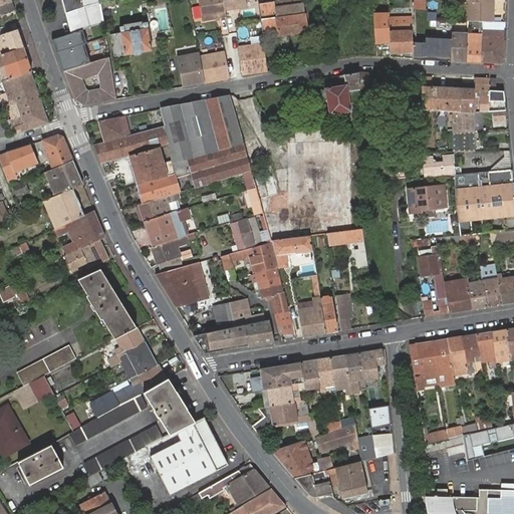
[(61,0),(70,34),(82,30),(103,24),(100,9),(100,4),(97,5),(95,0),(61,0)]
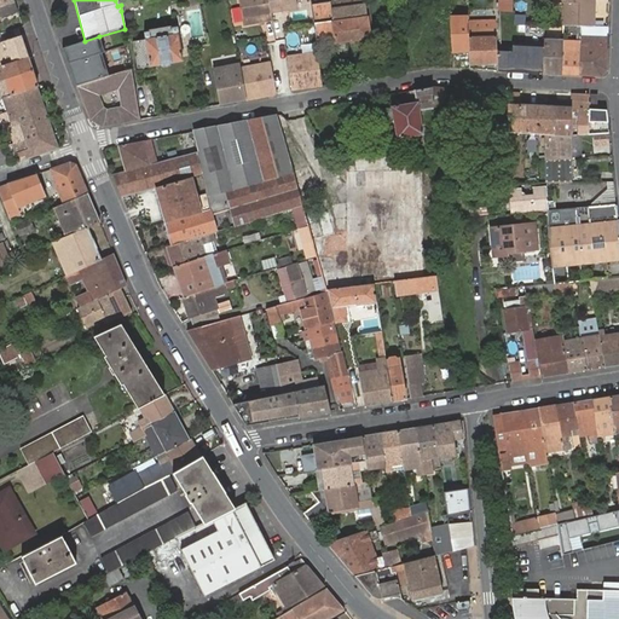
[(142,6),(139,0),(121,5),(121,11),(142,6)]
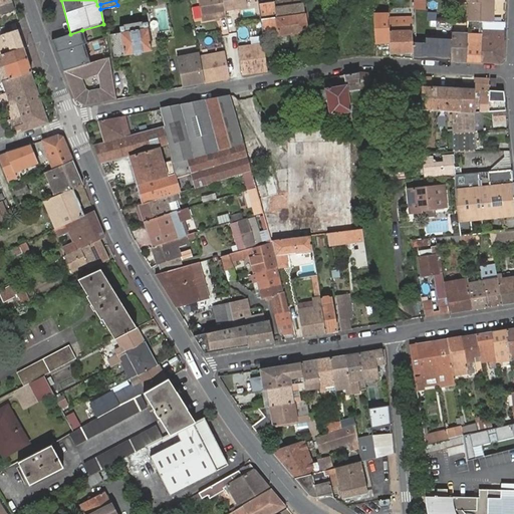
[(224,17),(223,11),(221,0),(196,0),(200,22),(224,17)]
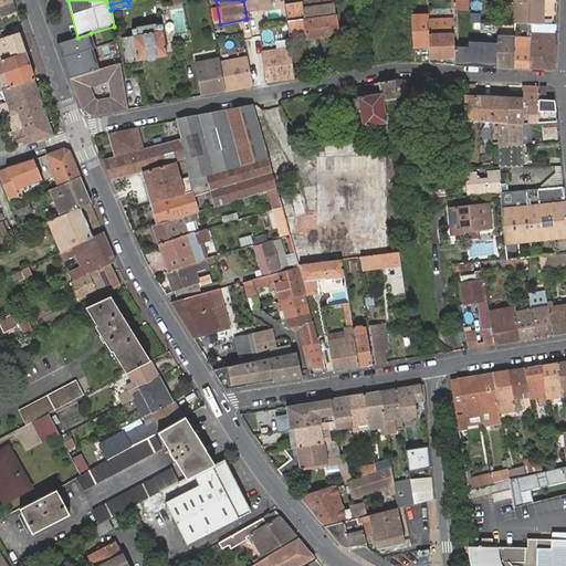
[(243,0),(245,12),(270,7),(269,0),(243,0)]
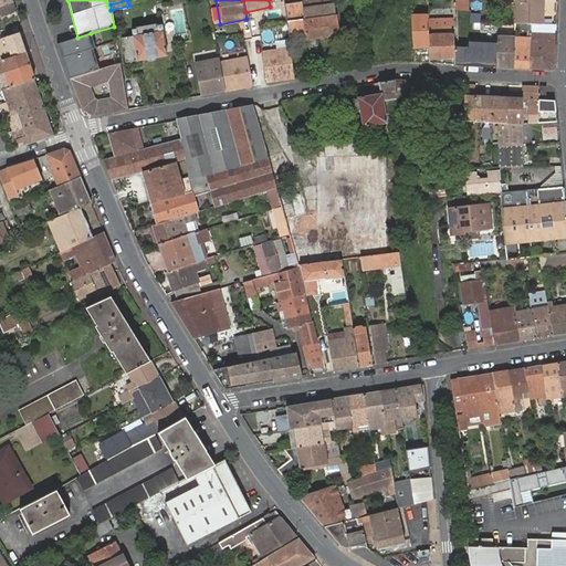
[(284,3),(289,39),(306,37),(306,39),(338,34),(334,4),(333,4),(331,0),(301,0),(302,1),(284,3)]
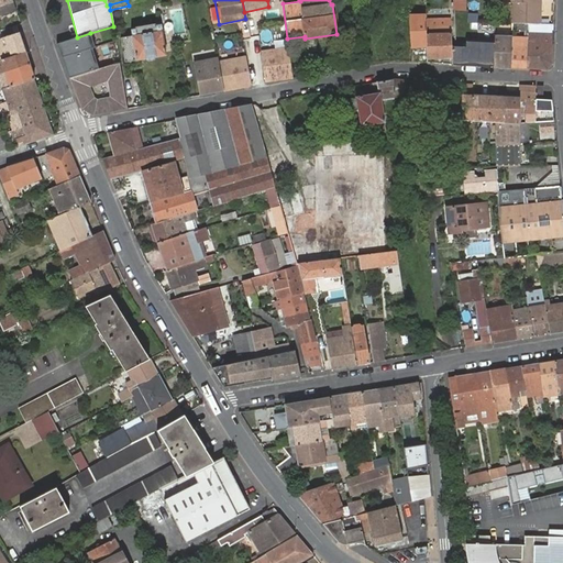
[(453,0),(453,9),(464,10),(465,0),(453,0)]
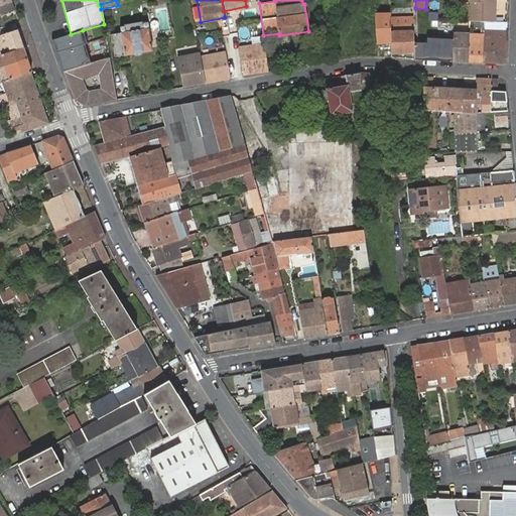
[(471,1),(469,20),(484,21),(494,21),(495,0),(461,0),(462,0),(471,1)]
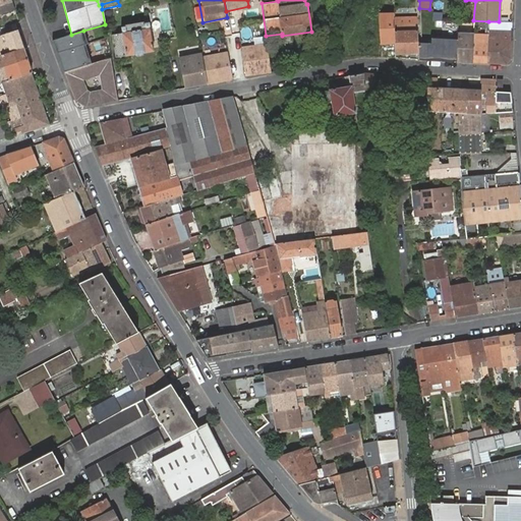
[(0,14),(15,10),(12,3),(0,6),(0,14)]
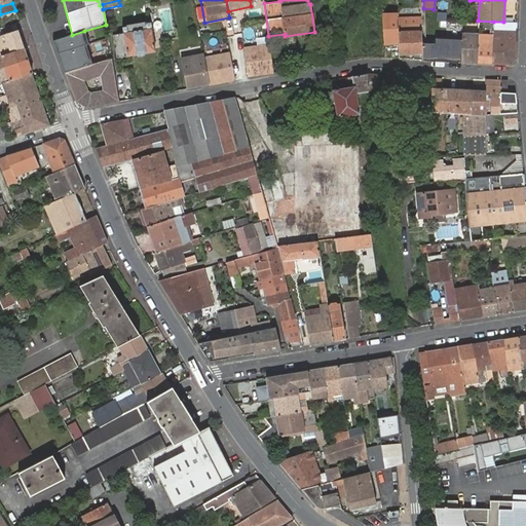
[(382,9),(383,44),(399,43),(398,25),(398,22),(388,22),(387,16),(387,9),(382,9)]
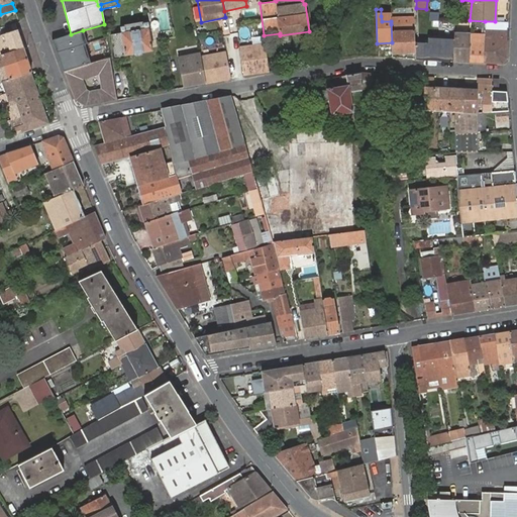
[(503,28),(508,28),(508,22),(495,21),(485,21),(485,27),(485,30),(503,31),(503,28)]
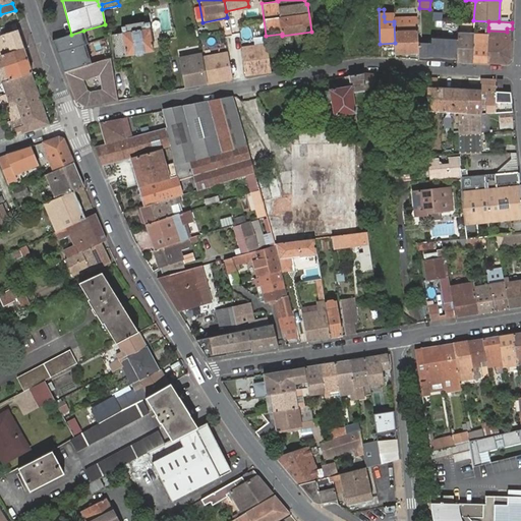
[(126,56),(155,51),(150,22),(121,27),(123,33),(111,35),(116,61),(127,59),(126,56)]
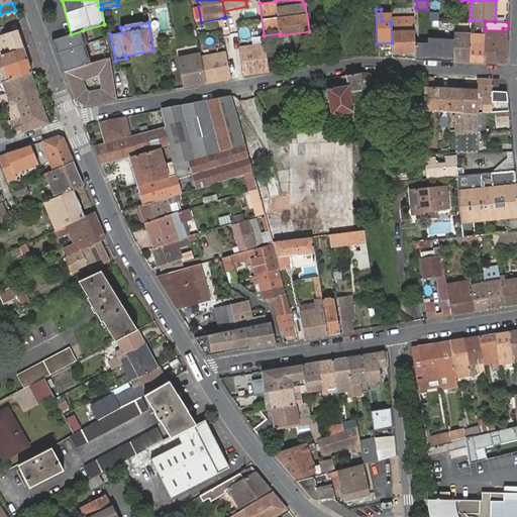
[(392,42),(392,54),(414,53),(414,45),(414,41),(413,24),(391,24),(392,42)]
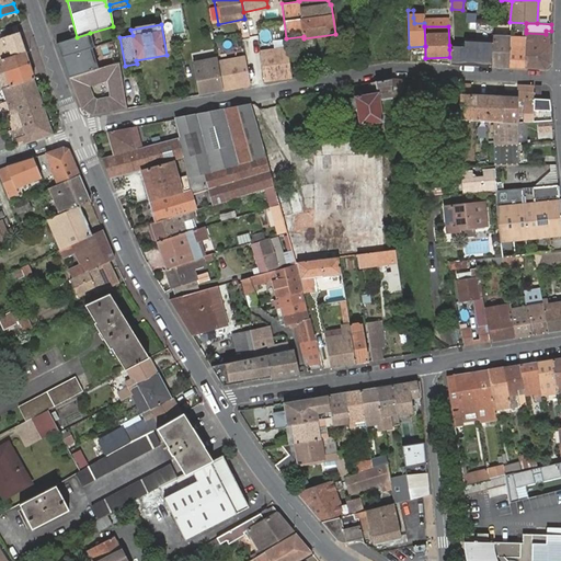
[(525,44),(524,67),(544,68),(549,61),(551,31),(546,31),(546,34),(526,33),(526,38),(525,44)]
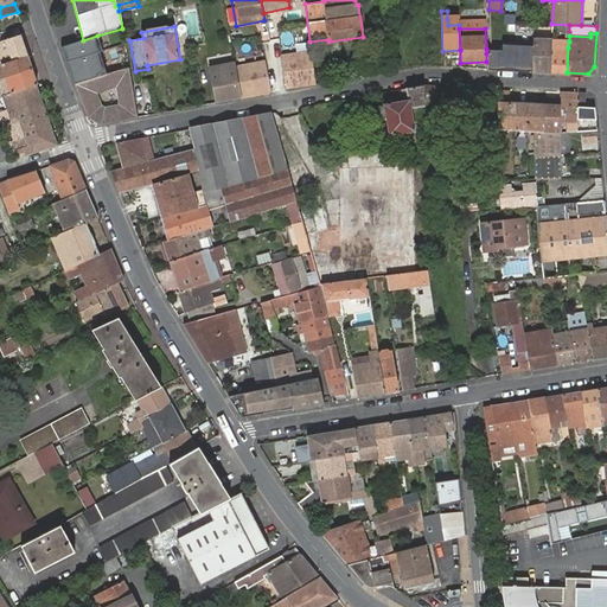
[(0,65),(27,57),(20,36),(0,42),(0,65)]
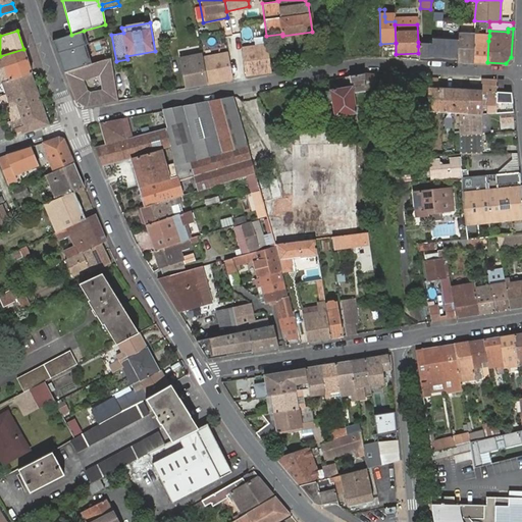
[(53,41),(63,72),(92,63),(85,45),(88,44),(84,31),(71,35),(53,41)]
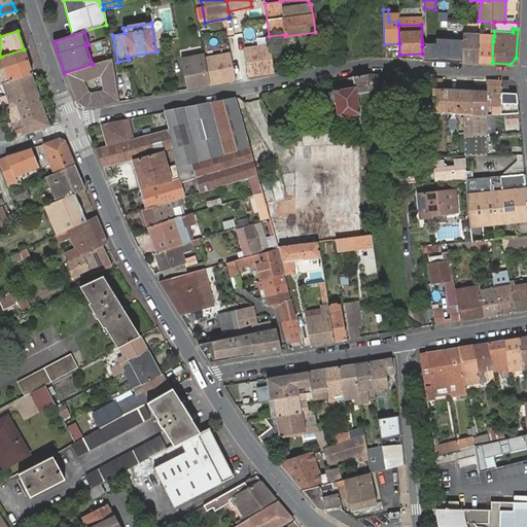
[(422,54),(423,59),(462,62),(463,39),(463,34),(447,33),(447,47),(422,46),(422,54)]
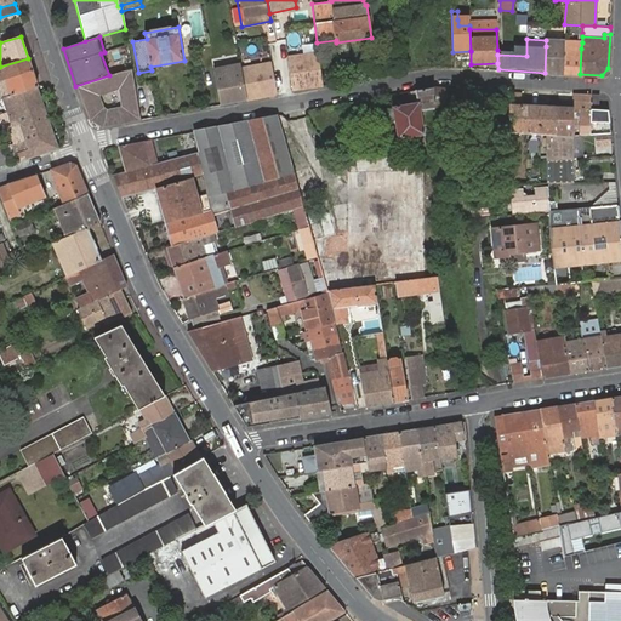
[(546,46),(545,73),(562,73),(564,47),(546,46)]
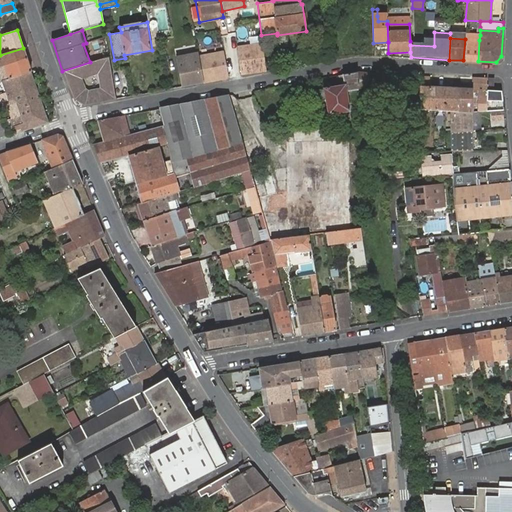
[(465,39),(463,60),(478,61),(479,40),(465,39)]
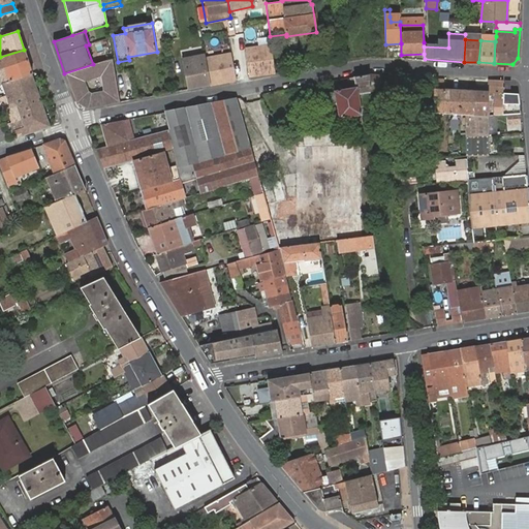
[(267,74),(276,73),(272,45),(245,50),(249,78),(263,75),(263,73),(267,72),(267,74)]
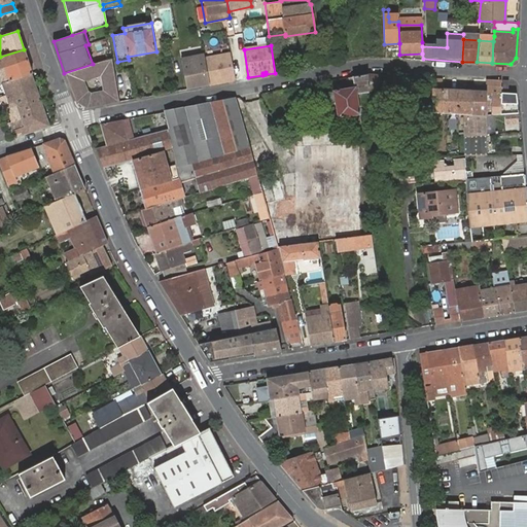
[(0,70),(27,61),(24,49),(0,57),(0,70)]
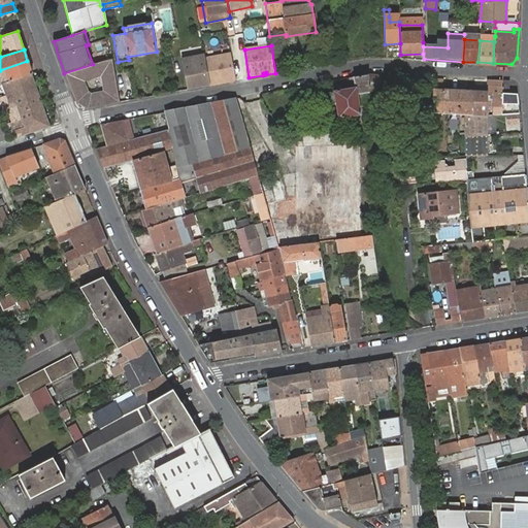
[(234,80),(229,54),(203,59),(206,72),(208,86),(234,80)]
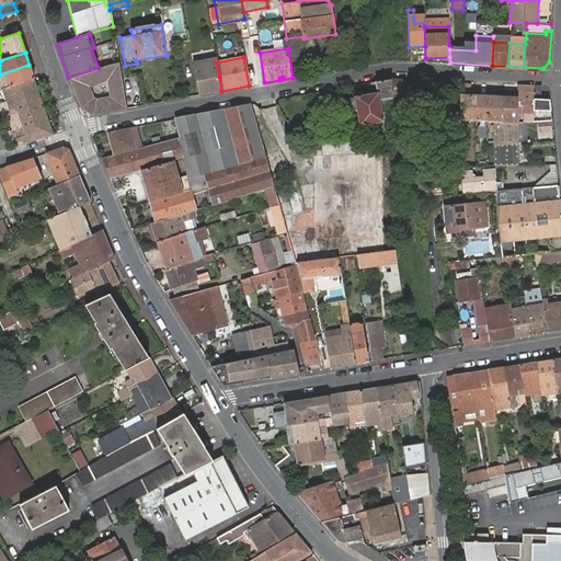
[(216,59),(192,64),(197,95),(214,92),(212,79),(219,77),(216,63),(216,59)]
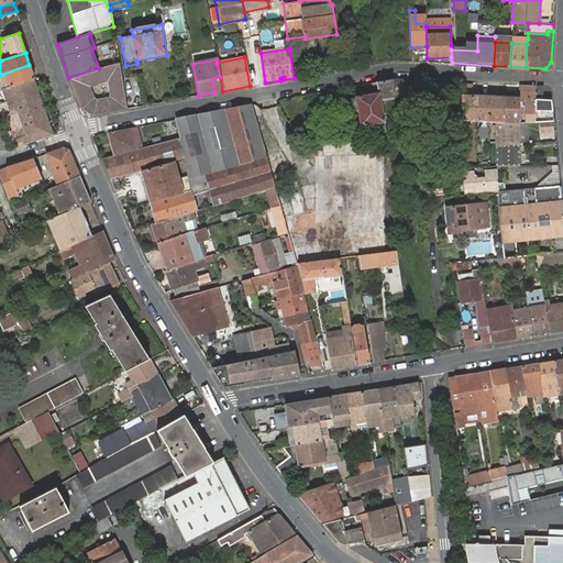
[(92,116),(128,109),(123,79),(120,62),(99,68),(68,78),(81,109),(92,116)]
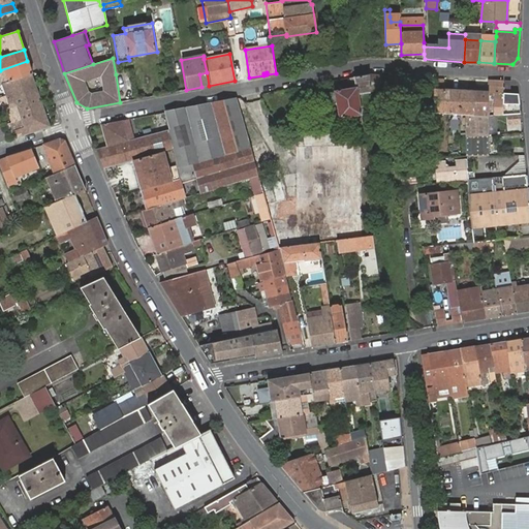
[(32,74),(27,61),(0,70),(0,85),(31,74),(32,74)]
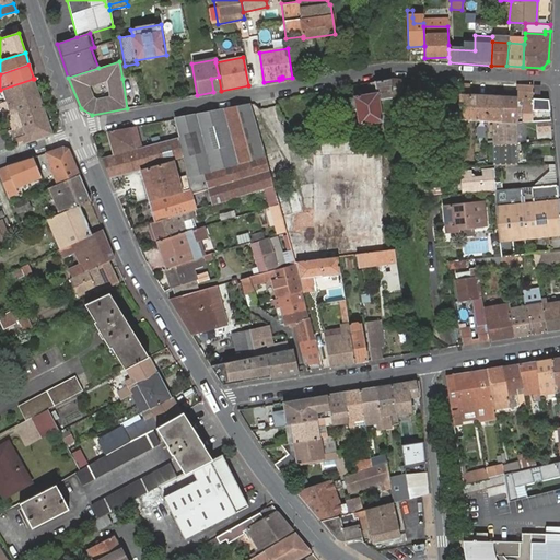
[(132,77),(123,79),(127,108),(138,107),(132,77)]
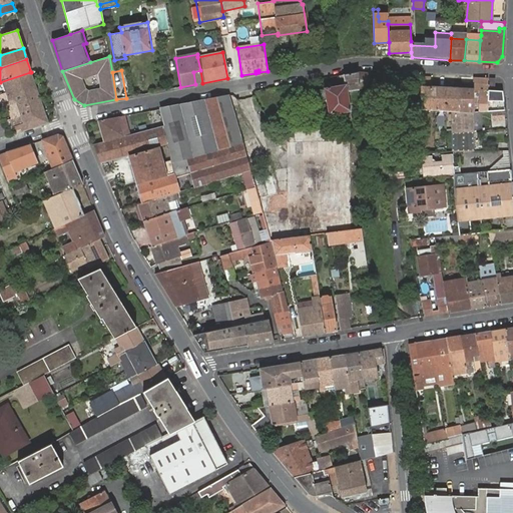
[(0,90),(1,93),(0,93),(0,97),(2,97),(6,96),(6,98),(17,94),(16,89),(34,84),(30,72),(0,82),(0,90)]
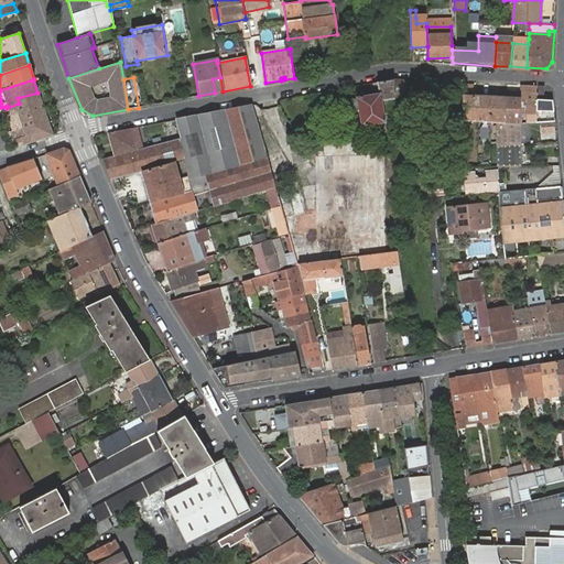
[(394,105),(394,97),(393,79),(378,82),(380,94),(376,94),(356,97),(356,99),(350,99),(351,110),(358,108),(358,111),(394,105)]
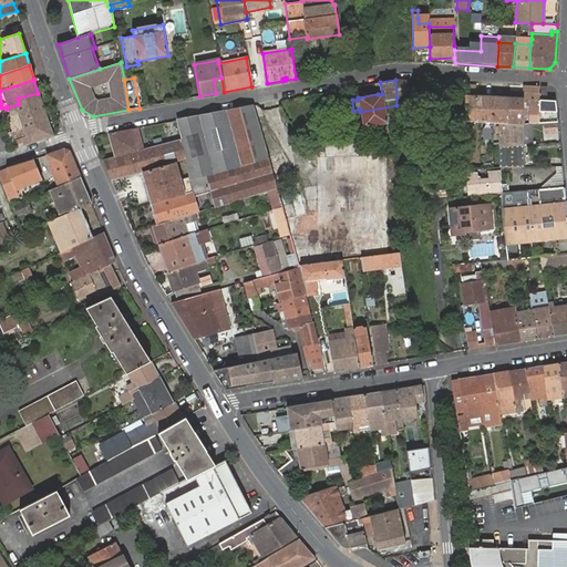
[(426,90),(426,82),(403,80),(395,80),(397,98),(408,98),(409,89),(419,89),(426,90)]
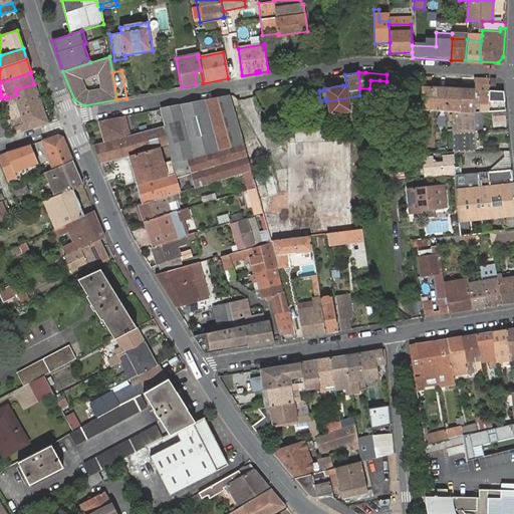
[(461,111),(462,88),(432,86),(432,77),(422,77),(421,86),(420,110),(452,111),(461,111)]
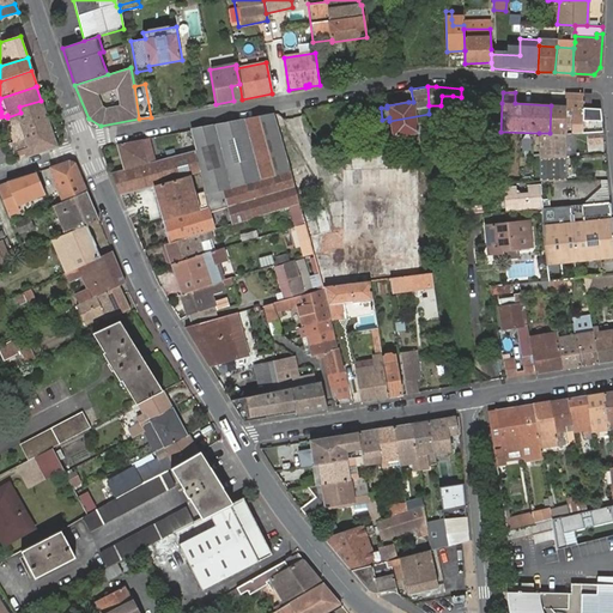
[(566,107),(566,110),(574,111),(574,125),(583,125),(583,121),(602,121),(601,109),(593,109),(584,109),(584,102),(566,99),(566,107)]
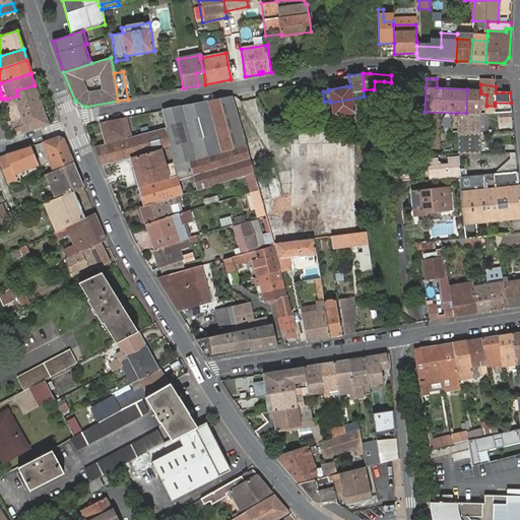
[(16,107),(39,99),(35,85),(16,90),(17,95),(6,100),(6,98),(2,99),(3,102),(7,101),(8,104),(4,105),(6,108),(15,105),(16,107)]
